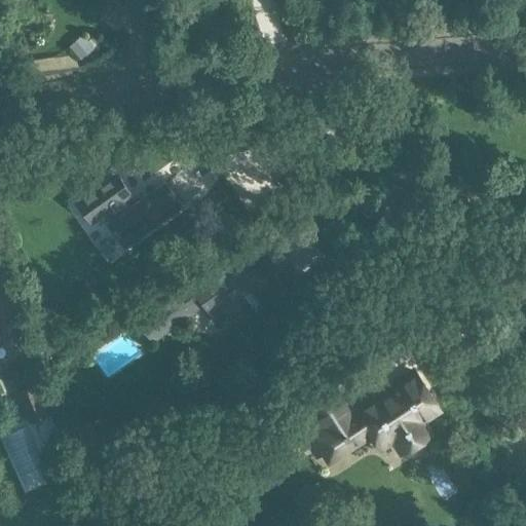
[(83,63),(97,50),(87,40),(82,33),(69,45),(83,63)]
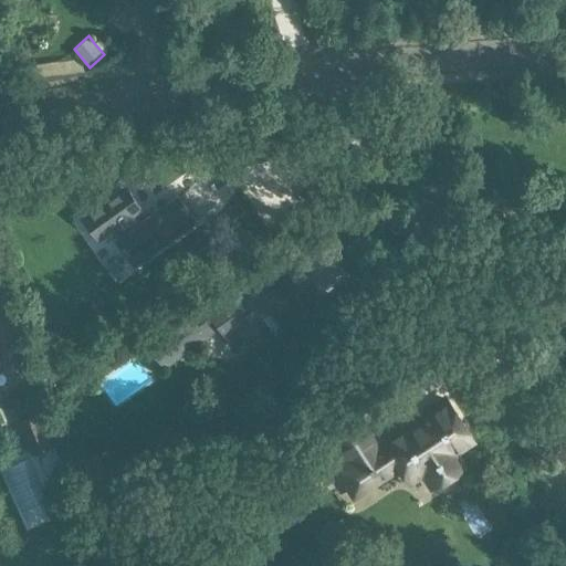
[(82,217),(96,237),(104,231),(116,248),(119,245),(133,264),(195,219),(176,195),(140,220),(133,210),(139,206),(125,186),(82,217)]
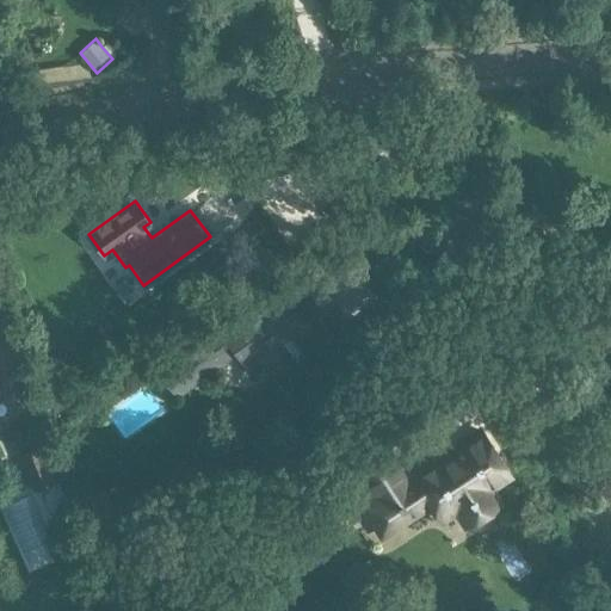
[(266,350),(288,335),(303,356),(332,335),(315,313),(312,315),(307,309),(296,316),(278,290),(252,308),(250,303),(156,370),(174,395),(235,351),(246,365),(248,363),(257,375),(275,362),(266,350)]
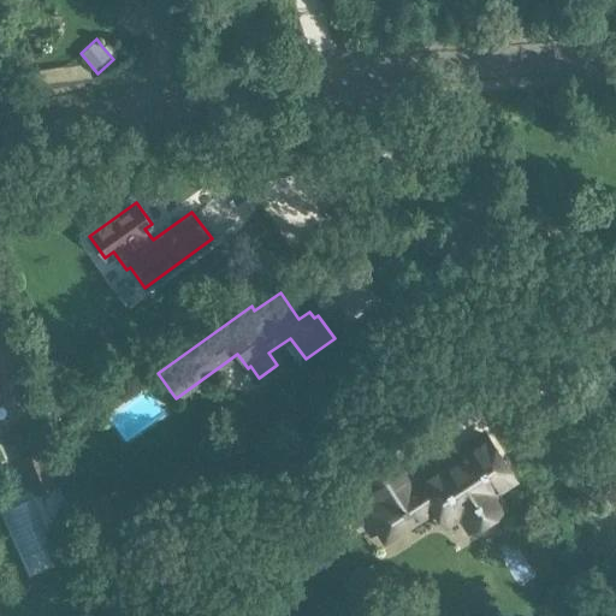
[(458,448),(418,475),(415,473),(409,477),(390,446),(353,471),(371,498),(359,507),(384,545),(433,513),(444,529),(458,520),(467,533),(508,507),(498,493),(517,480),(484,428),(457,445),(458,448)]
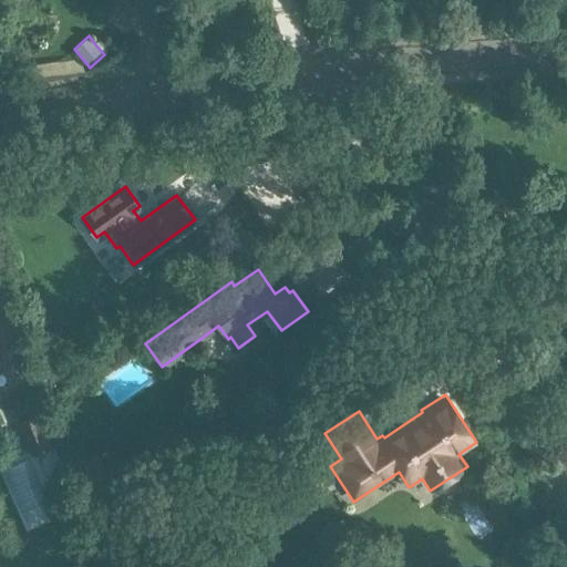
[(17,423),(30,455),(53,445),(39,413),(17,423)]
